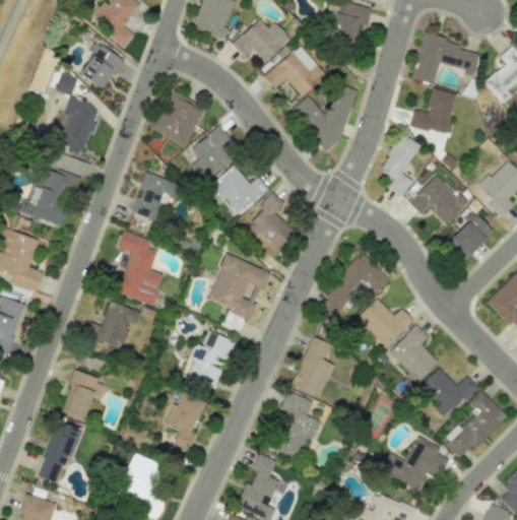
[(124,47),(134,34),(124,25),(140,4),(135,0),(112,0),(109,5),(104,1),(92,15),(112,29),(108,35),(124,47)]
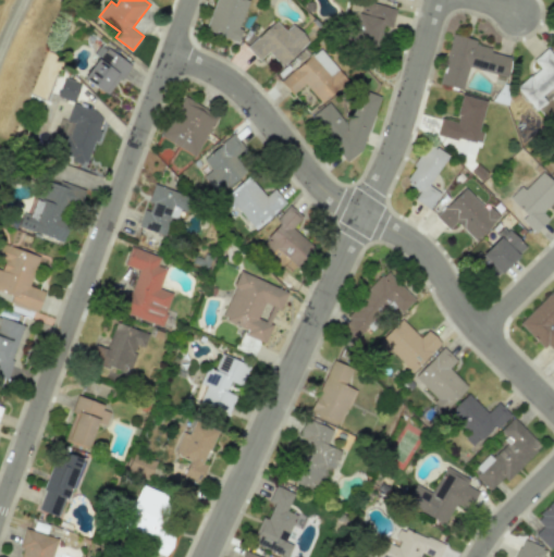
[(218,0),(208,31),(239,41),(244,29),(241,28),(250,0),(218,0)]
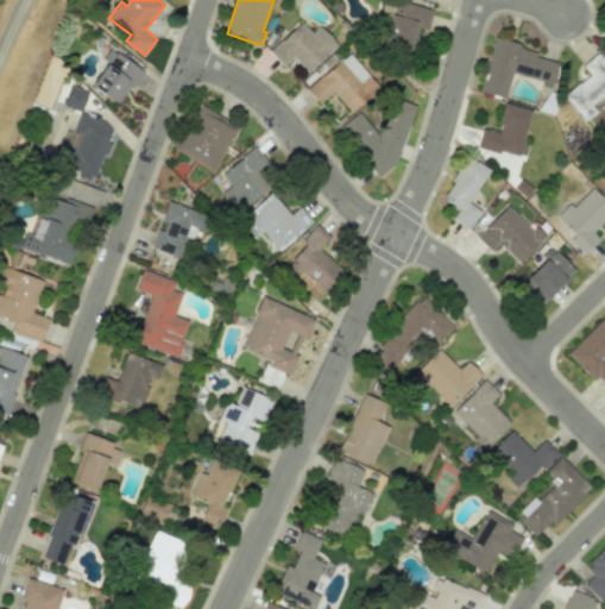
[(435,10),(399,0),(396,0),(384,44),(411,52),(418,26),(429,30),(435,10)]
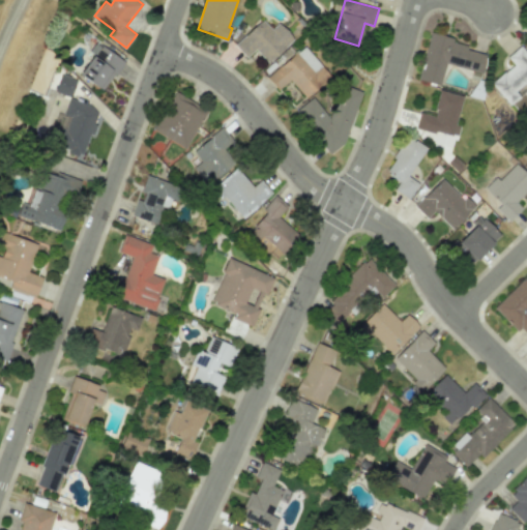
[(281,22),(273,29),(264,20),(236,45),(249,58),(258,50),(269,63),(296,39),(281,22)]
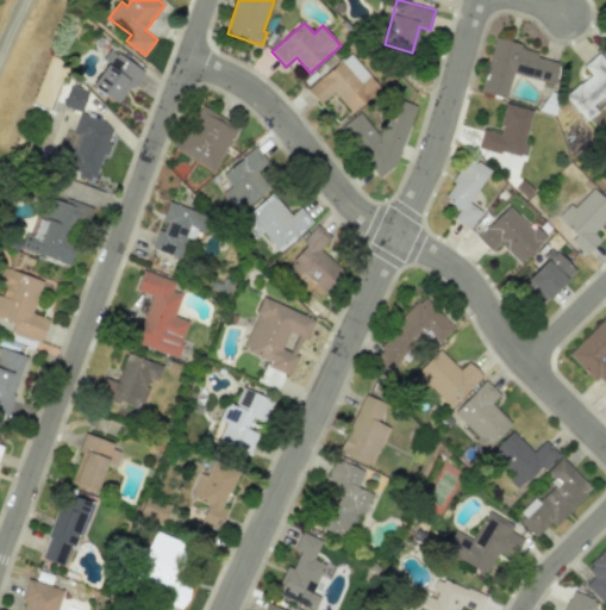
[(561,62),(538,57),(539,53),(523,48),(524,43),(497,37),(483,92),(508,98),(514,74),(556,83),(561,62)]
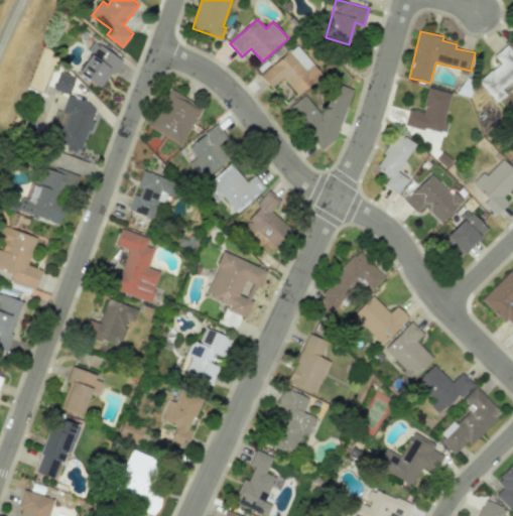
[(102,89),(123,59),(96,40),(88,51),(92,54),(79,73),(102,89)]
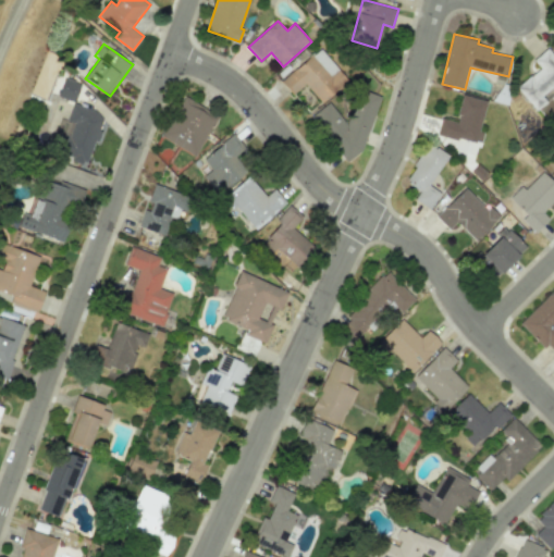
[(349,77),(320,48),(283,83),(295,95),(306,84),(324,102),(349,77)]
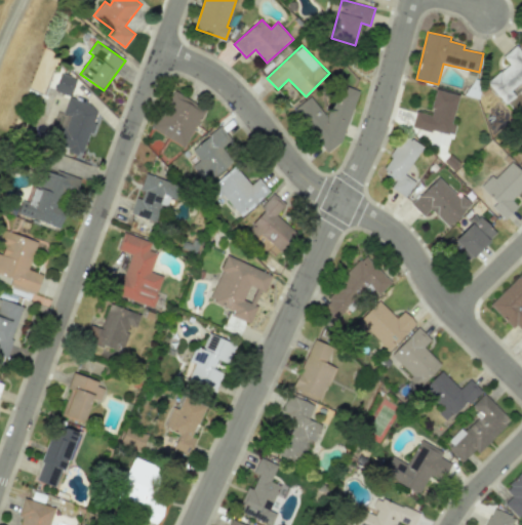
[(507,105),(517,95),(512,90),(521,82),(521,50),(517,45),(504,56),(510,64),(487,83),(507,105)]
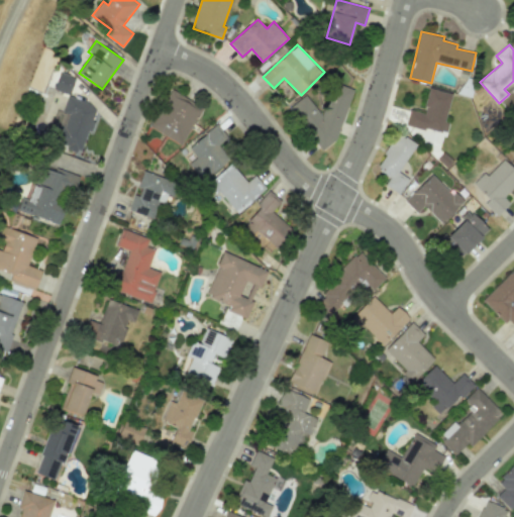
[(78,78),(62,72),(56,89),(72,95),(78,78)]
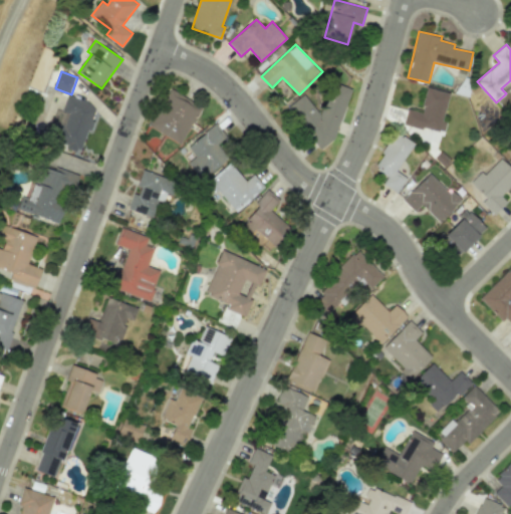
[(351,88),(334,83),(323,120),(306,94),(290,105),(319,151),(336,140),(351,88)]
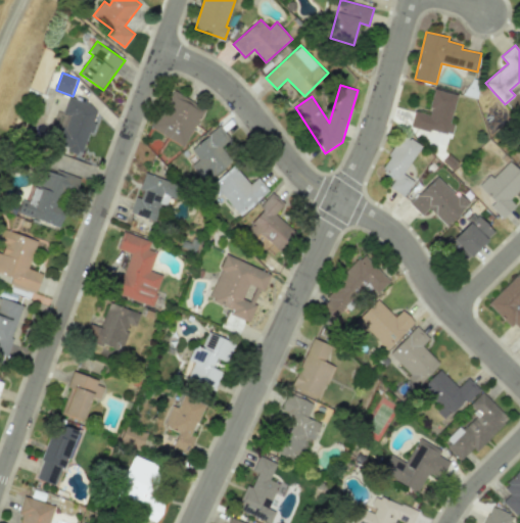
[(459,95),(436,89),(429,114),(416,111),(413,125),(453,136),(456,125),(452,123),(459,95)]
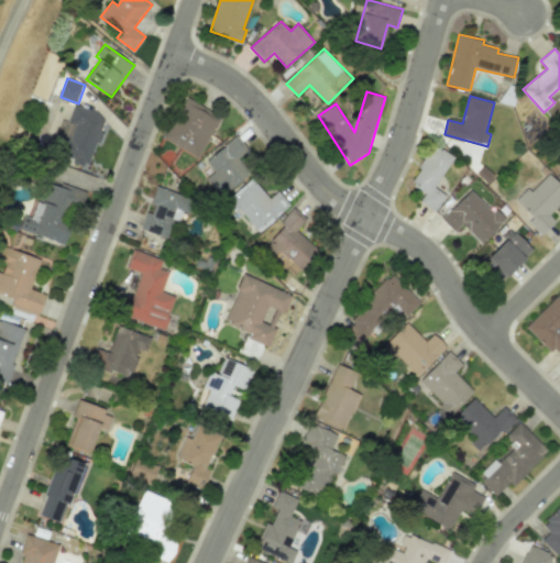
[(198,158),(223,119),(189,97),(164,138),(198,158)]
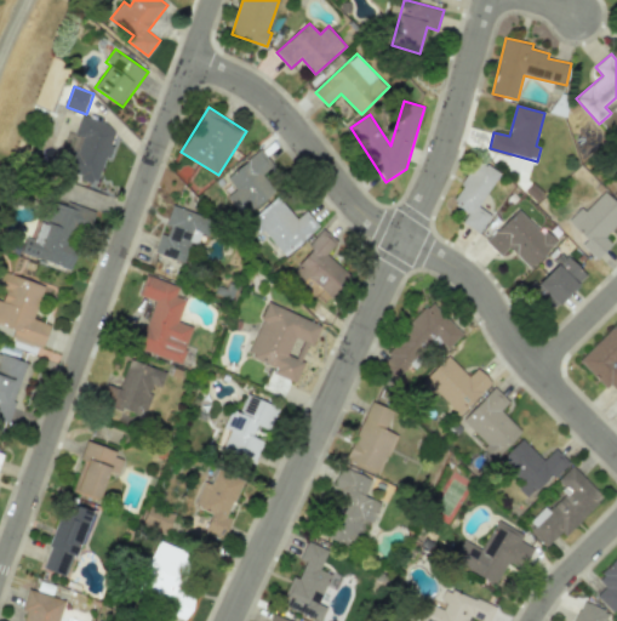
[(100,183),(118,127),(83,115),(76,137),(81,138),(70,175),(100,183)]
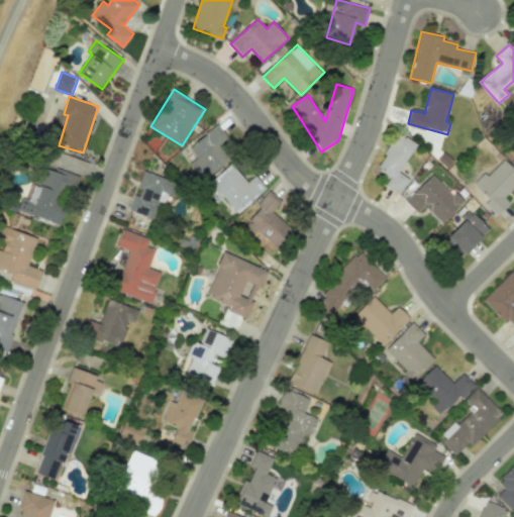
[(231,161),(220,144),(229,138),(220,125),(189,145),(198,159),(190,164),(202,181),(231,161)]
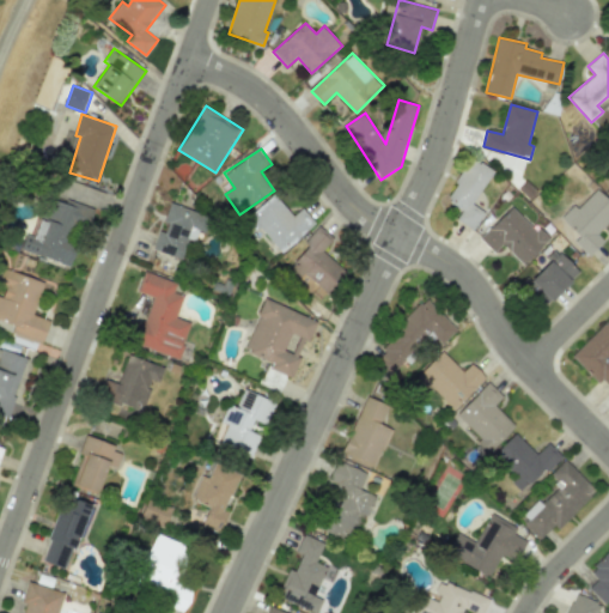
[(457,219),(474,230),(486,212),(474,204),(495,171),(474,157),(446,200),(463,211),(457,219)]
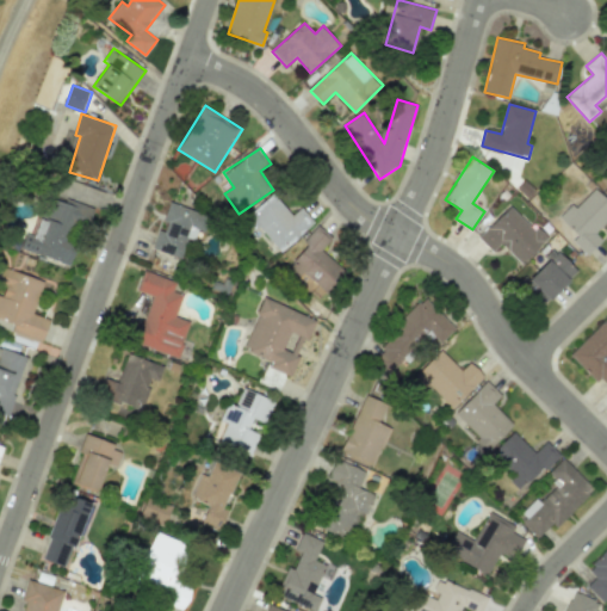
[(598,234),(606,223),(606,198),(594,186),(563,220),(578,235),(574,241),(588,255),(604,240),(598,234)]
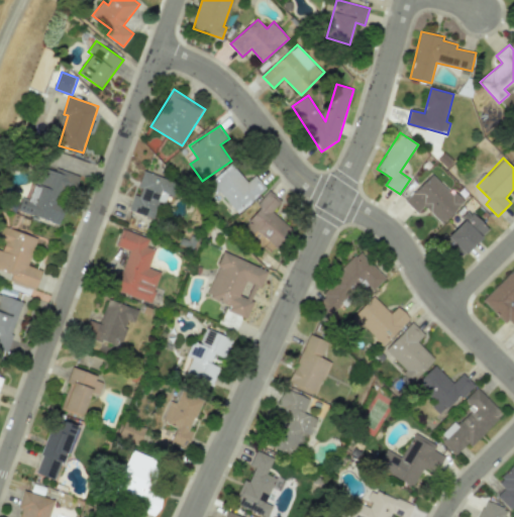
[(248,183),(233,164),(211,182),(237,214),(268,189),(257,175),(248,183)]
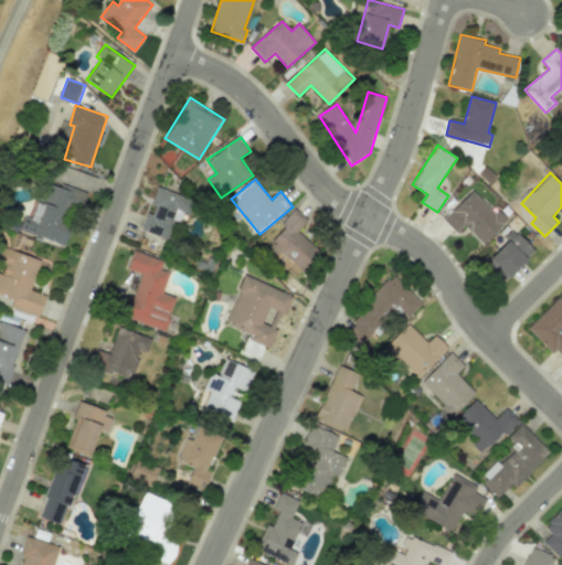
[(65,244),(76,210),(82,212),(88,192),(62,183),(60,189),(44,184),(34,219),(25,216),(21,231),(65,244)]
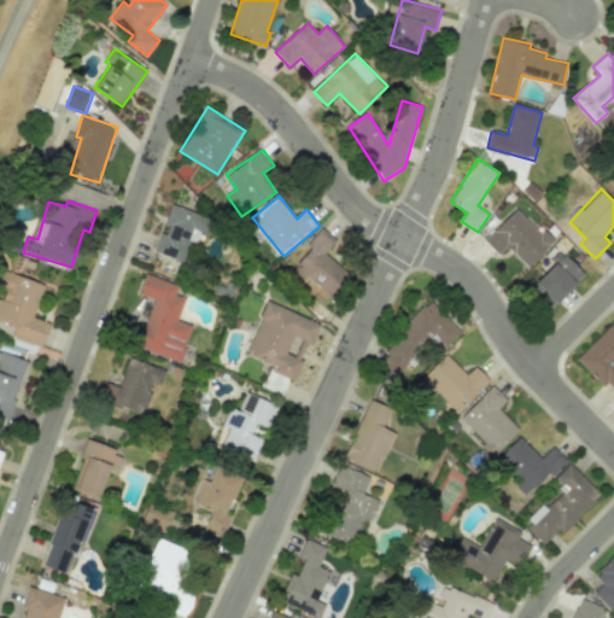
[(158,254),(186,261),(191,240),(199,243),(202,233),(210,234),(214,216),(170,205),(158,254)]
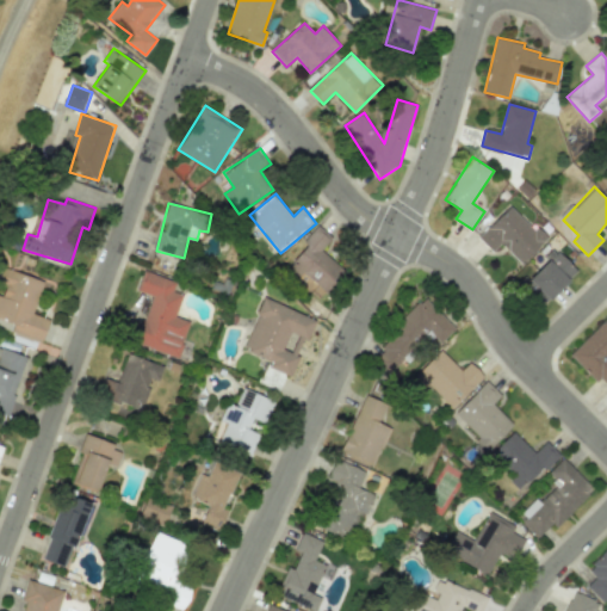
[(494,252),(503,244),(522,264),(546,240),(514,204),(479,236),(494,252)]
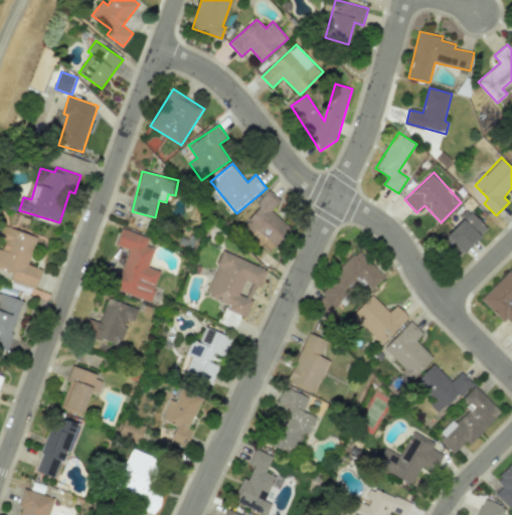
[(272,211),(282,200),(271,191),(246,221),(279,247),(294,228),(272,211)]
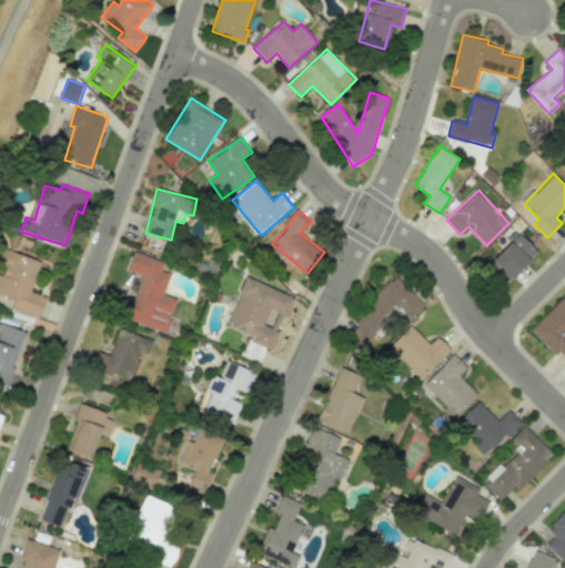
[(492,261),(513,280),(538,251),(517,232),(492,261)]
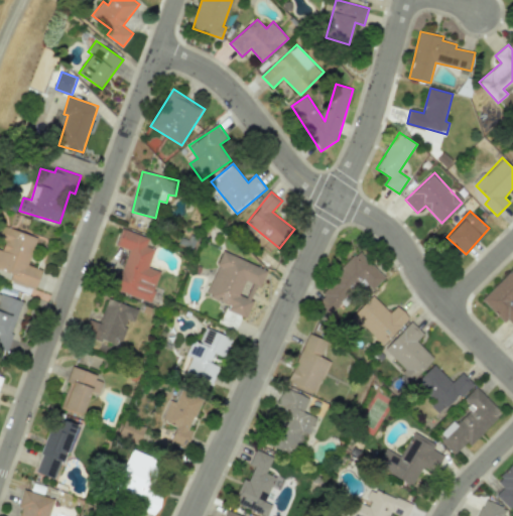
[(38,237),(9,228),(2,249),(0,248),(0,268),(15,273),(11,287),(26,292),(28,285),(37,288),(43,269),(29,265),(38,237)]
